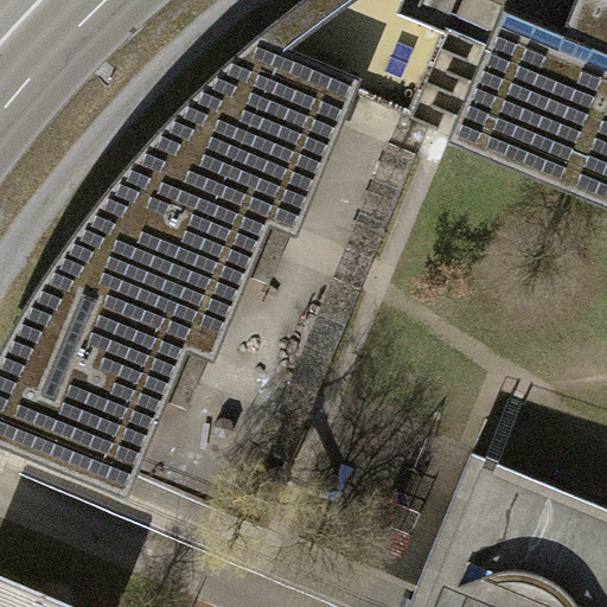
[(461,0),(420,0),(413,18),(448,33),(461,0)]
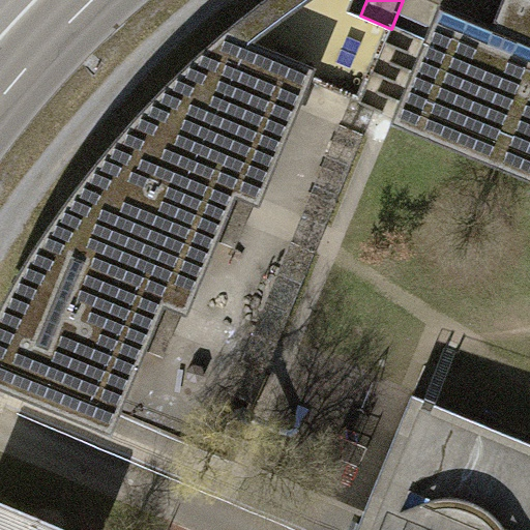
[(395,115),(529,170),(529,0),(502,0),(493,25),(441,4),(395,115)]
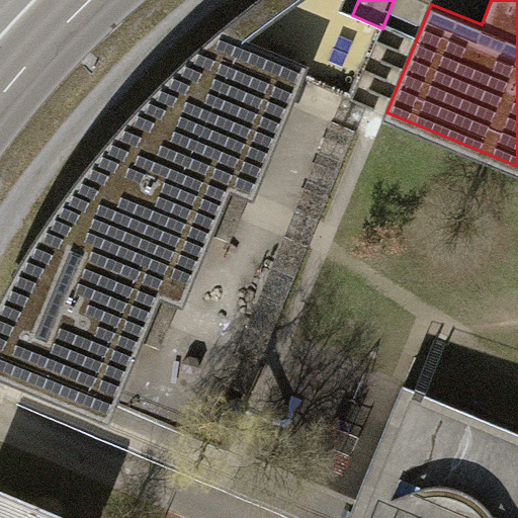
[(0,376),(104,420),(139,340),(161,349),(208,233),(231,243),(301,71),(220,37),(185,68),(152,101),(117,139),(85,178),(42,237),(24,267),(7,297),(0,311),(0,376)]
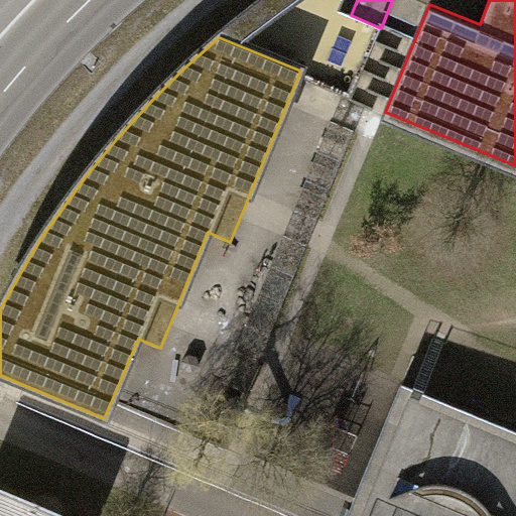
[(402,383),(347,515),(515,515),(515,429),(418,390),(402,383)]
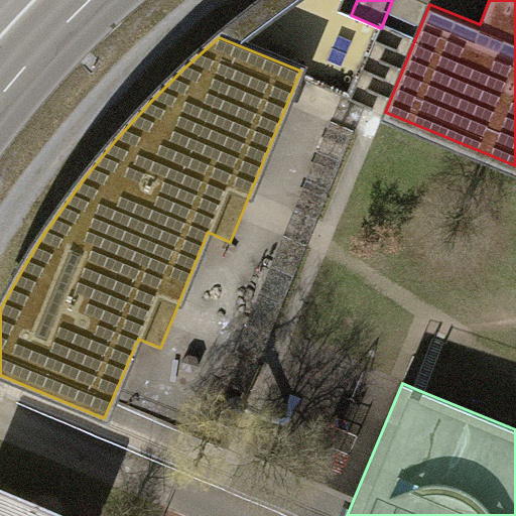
[(0,515),(66,515),(0,489),(0,515)]
